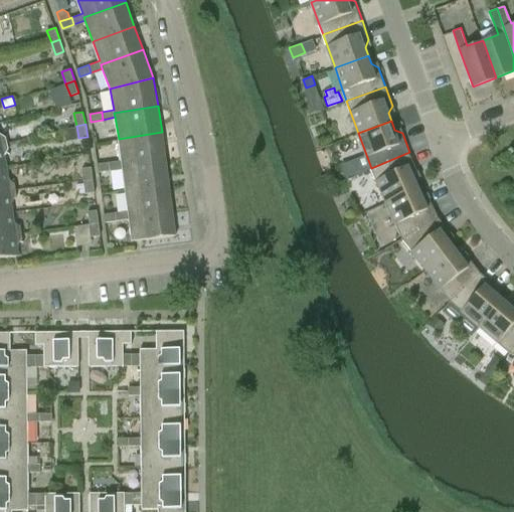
[(166,158),(162,132),(119,139),(122,160),(110,161),(111,169),(123,167),(122,163),(166,158)]
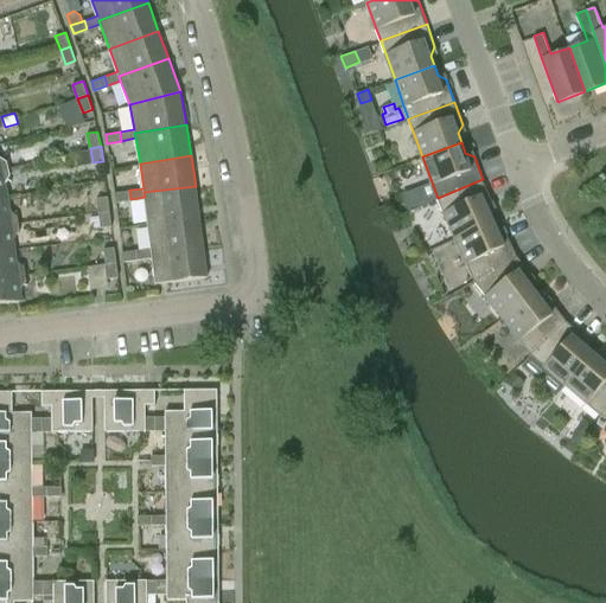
[(0,197),(8,196),(5,183),(11,174),(8,167),(0,168),(0,197)]
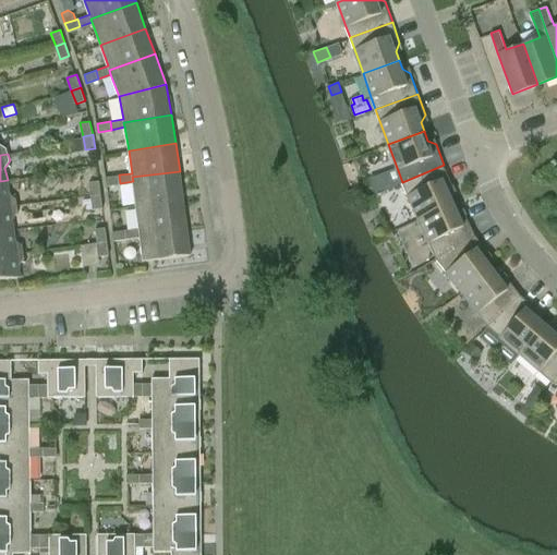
[(418,218),(453,202),(449,193),(452,184),(444,165),(402,182),(418,218)]
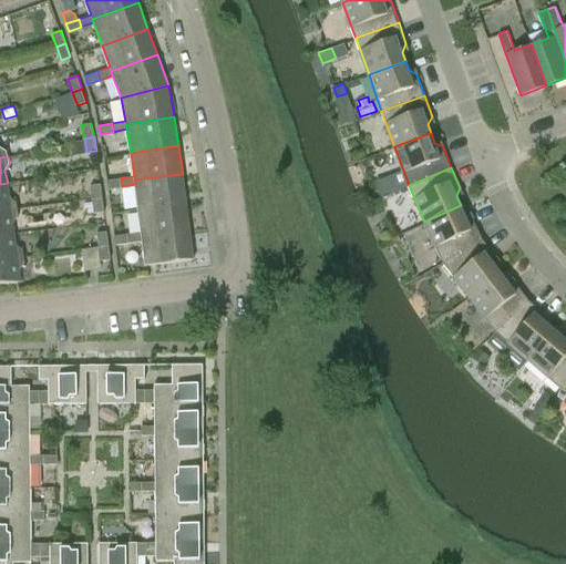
[(137,208),(186,202),(183,174),(134,180),(135,184),(137,208)]
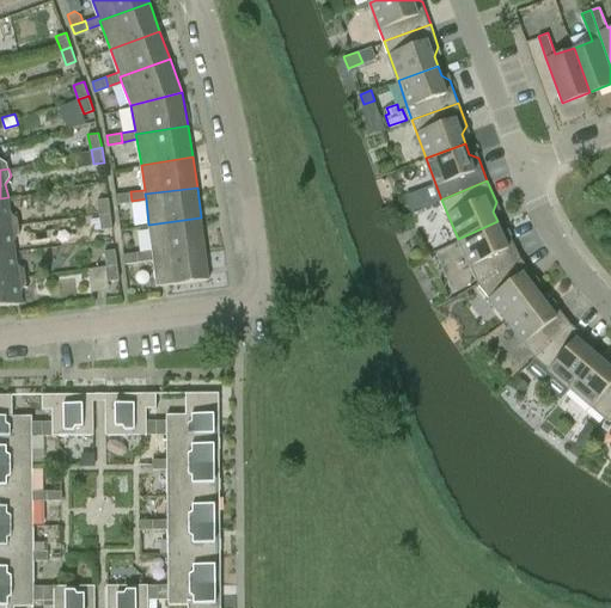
[(132,201),(130,191),(115,194),(116,203),(132,201)]
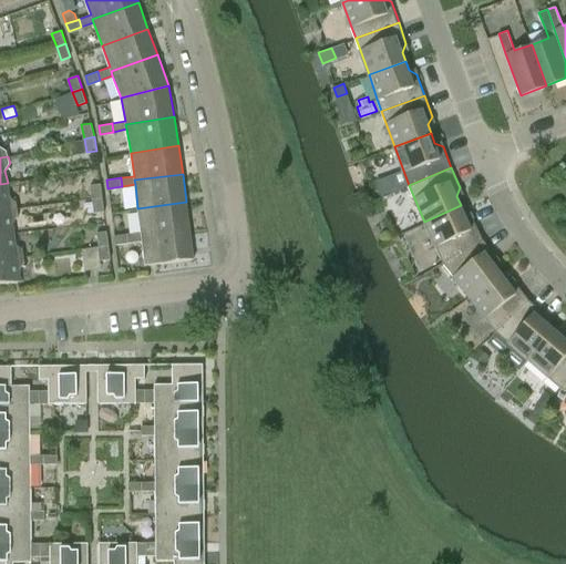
[(0,184),(0,209),(18,208),(17,202),(10,196),(8,183),(0,184)]
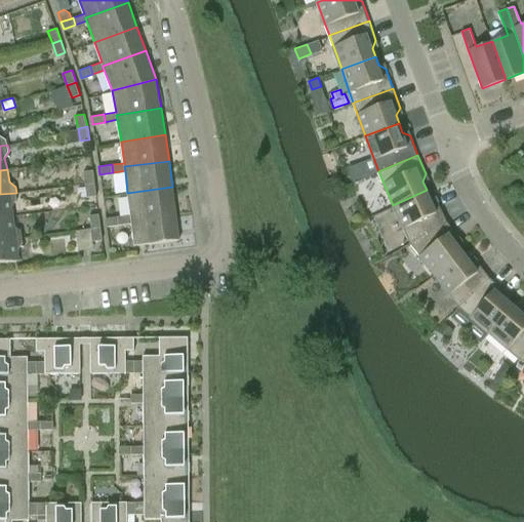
[(86,184),(95,183),(93,169),(84,170),(86,184)]
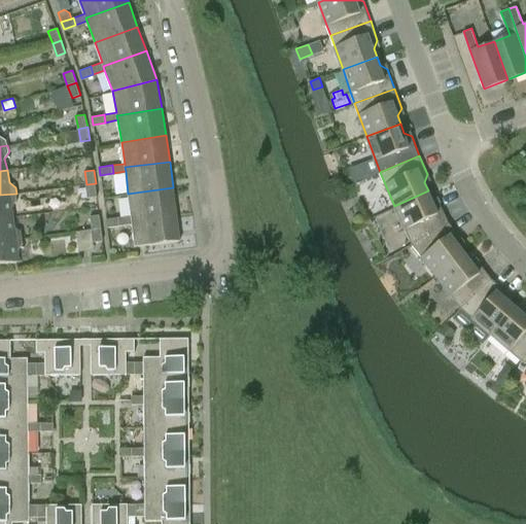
[(88,197),(97,196),(96,183),(86,184),(88,197)]
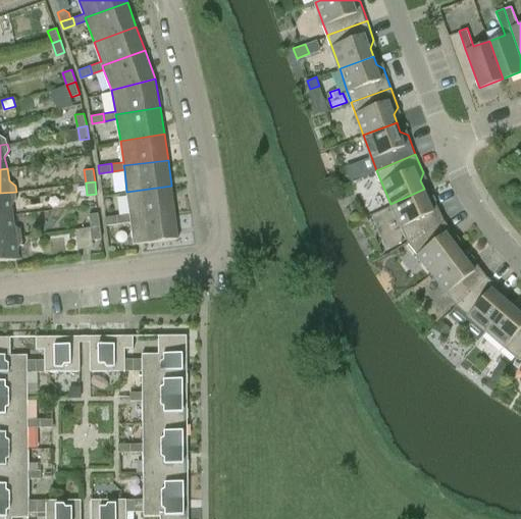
[(174,211),(171,186),(126,192),(129,212),(117,214),(118,222),(131,220),(131,216),(174,211)]
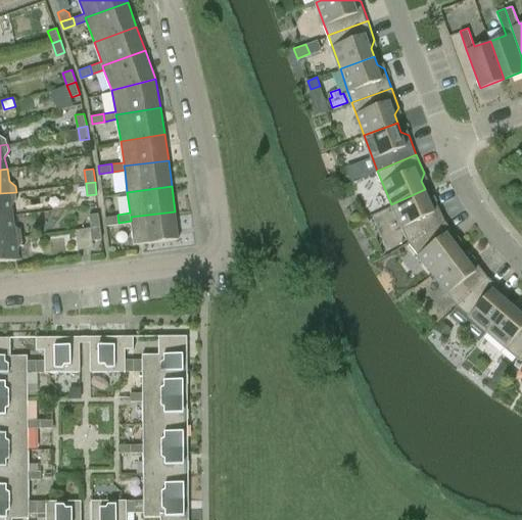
[(425,189),(391,204),(409,241),(444,220),(436,200),(428,197),(425,189)]
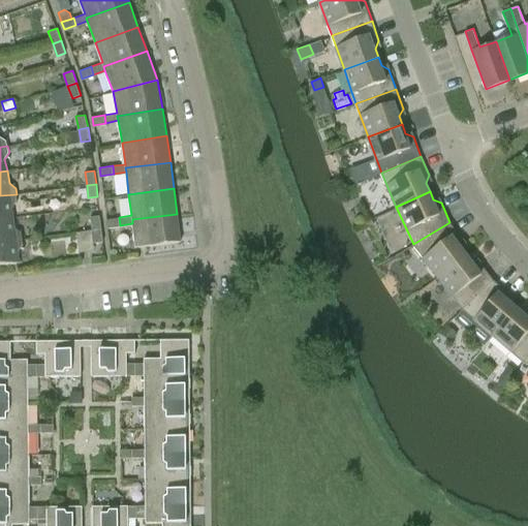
[(0,195),(0,218),(13,217),(12,206),(17,199),(17,194),(0,195)]
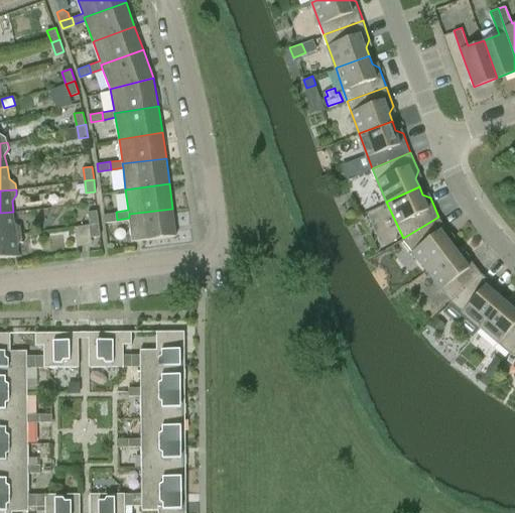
[(132,240),(176,235),(172,209),(129,214),(129,218),(132,240)]
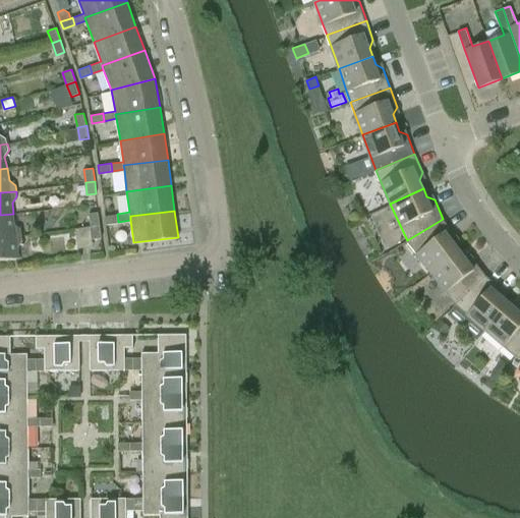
[(99,212),(90,213),(91,222),(100,221),(99,212)]
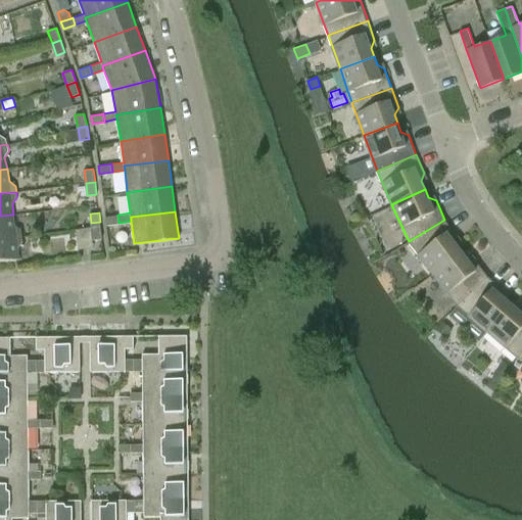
[(0,216),(0,238),(21,235),(21,230),(14,225),(13,215),(0,216)]
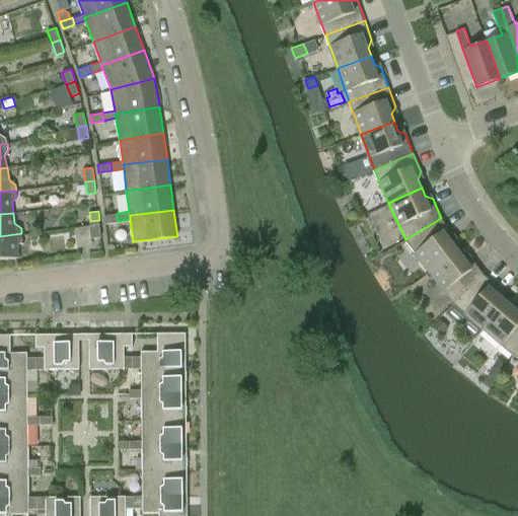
[(118,221),(117,213),(104,215),(105,223),(106,223),(108,234),(116,233),(115,222),(118,221)]
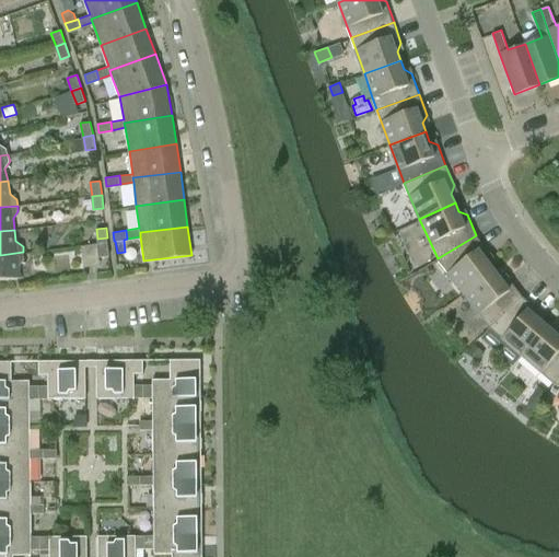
[(438,258),(447,271),(464,292),(495,269),(488,262),(489,253),(476,235),(438,258)]
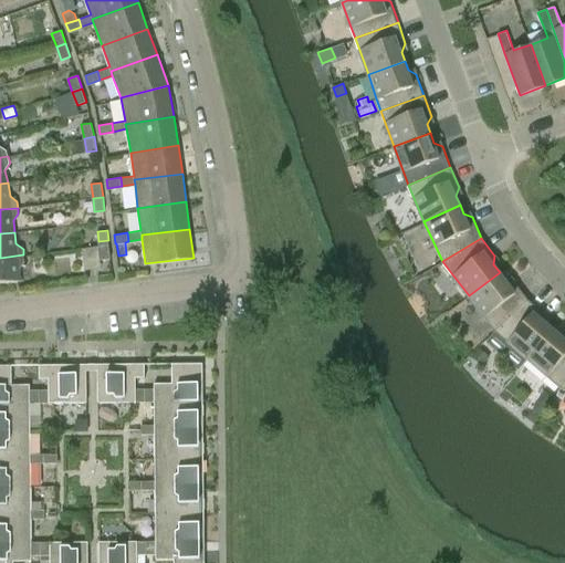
[(101,259),(111,258),(108,240),(98,241),(98,246),(82,247),(85,270),(102,267),(101,259)]
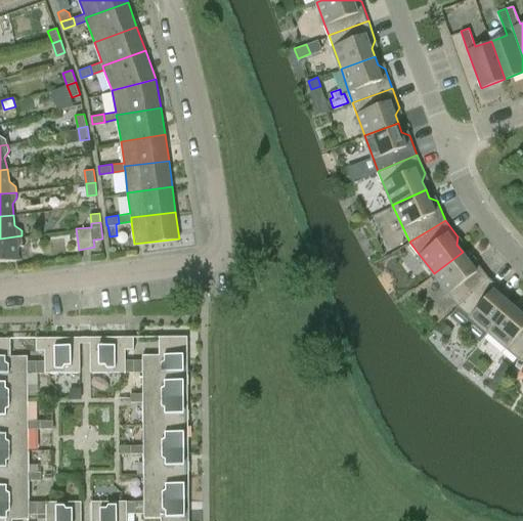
[(0,261),(19,259),(17,248),(23,242),(22,235),(0,239),(0,261)]
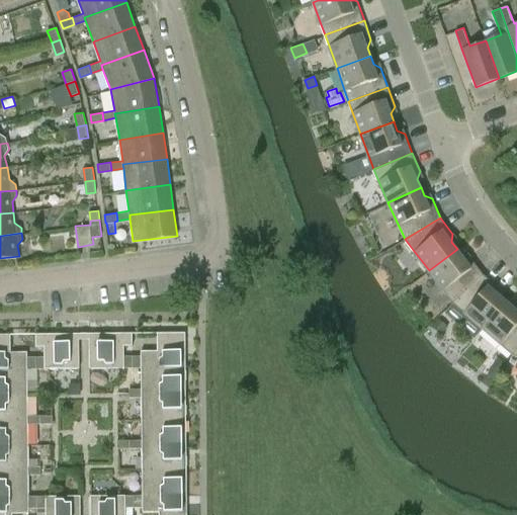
[(429,270),(442,289),(452,302),(483,273),(470,257),(462,256),(457,249),(429,270)]
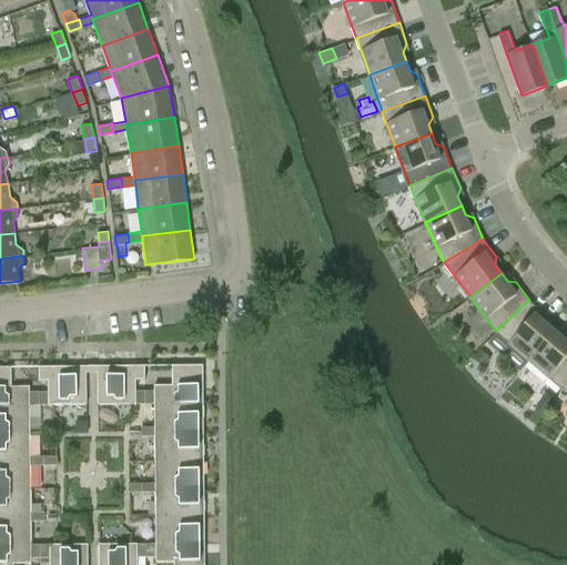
[(547,324),(547,314),(529,300),(496,331),(529,360),(555,330),(547,324)]
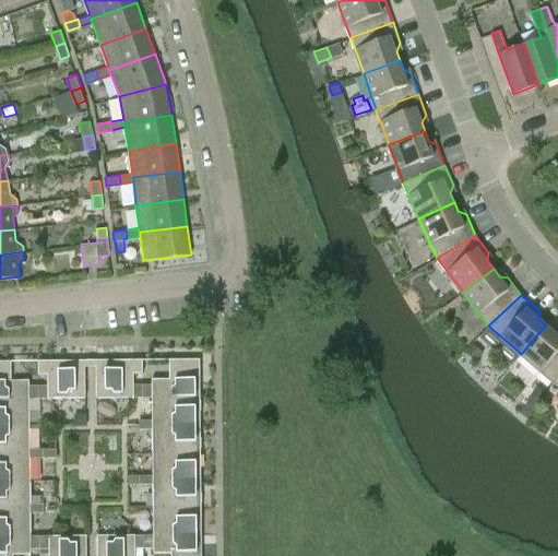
[(557,330),(554,331),(546,324),(521,354),(554,382),(557,375),(557,330)]
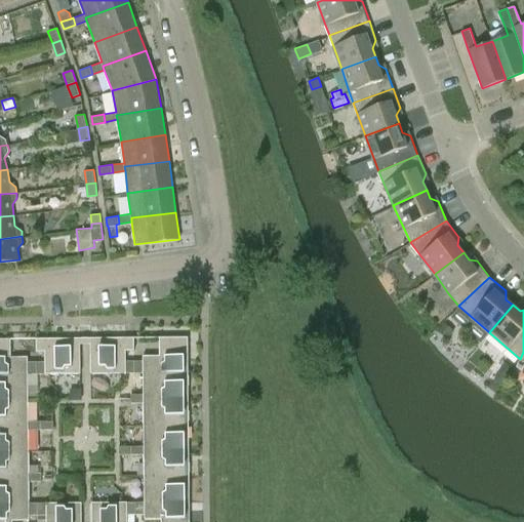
[(445,321),(437,329),(446,337),(453,329),(445,321)]
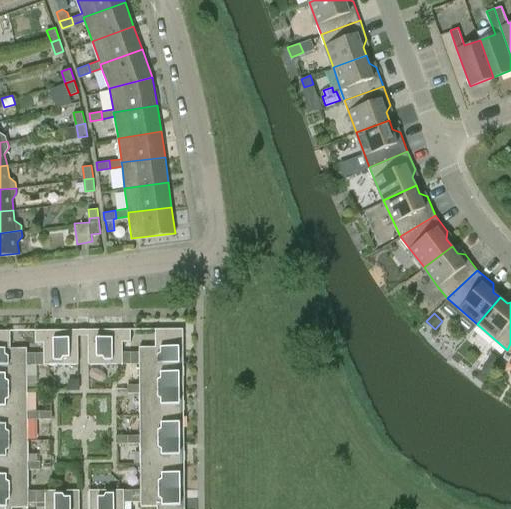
[(88,329),(89,363),(123,363),(123,341),(131,341),(131,328),(88,329)]
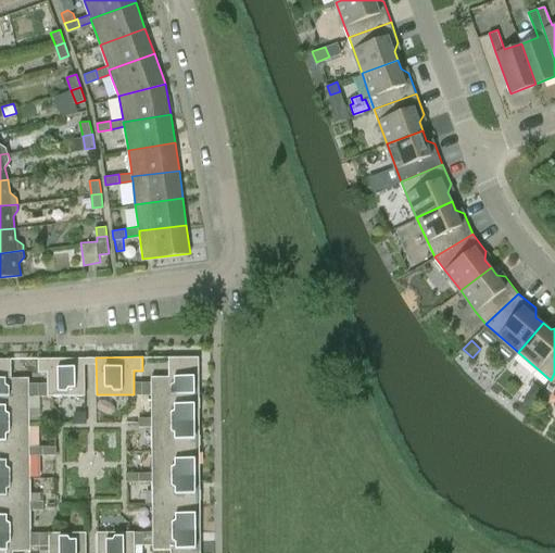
[(152,393),(200,393),(199,356),(168,356),(169,376),(152,376),(152,393)]
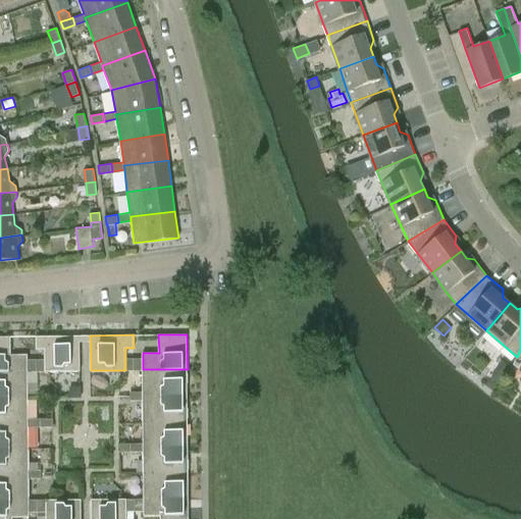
[(0,335),(0,370),(28,371),(28,354),(11,354),(10,335),(0,335)]
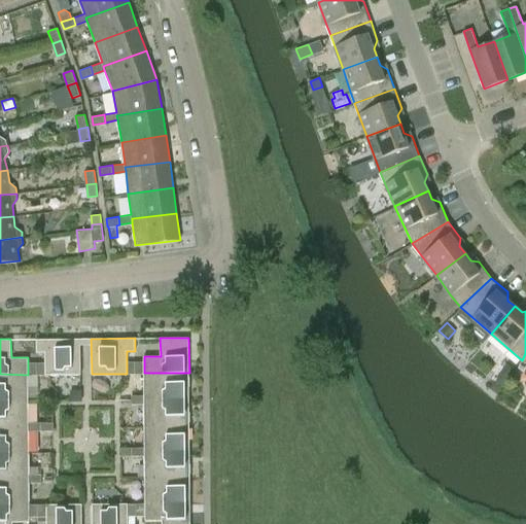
[(45,374),(81,374),(80,339),(36,339),(37,352),(45,352),(45,361),(45,374)]
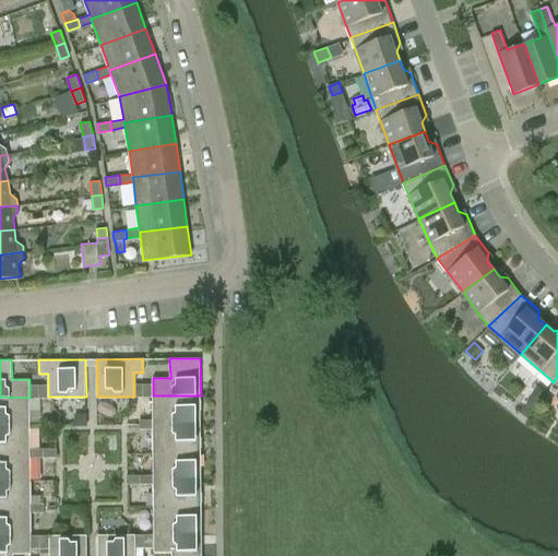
[(31,397),(39,397),(39,383),(31,383),(31,397)]
